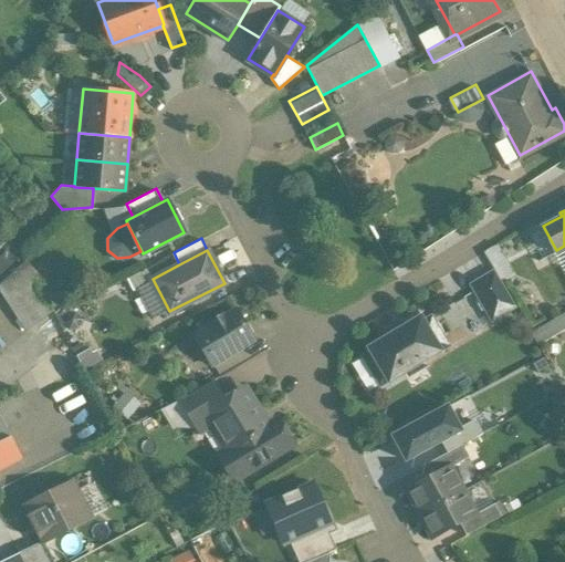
[(27,259),(0,282),(0,288),(12,309),(38,287),(38,288),(39,288),(46,281),(27,259)]
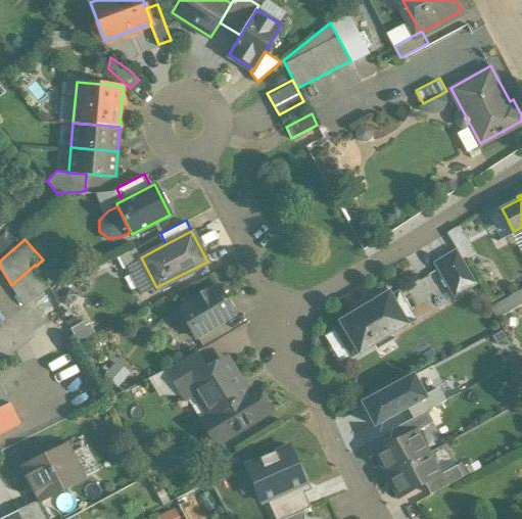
[(475,281),(458,249),(436,262),(455,293),(475,281)]
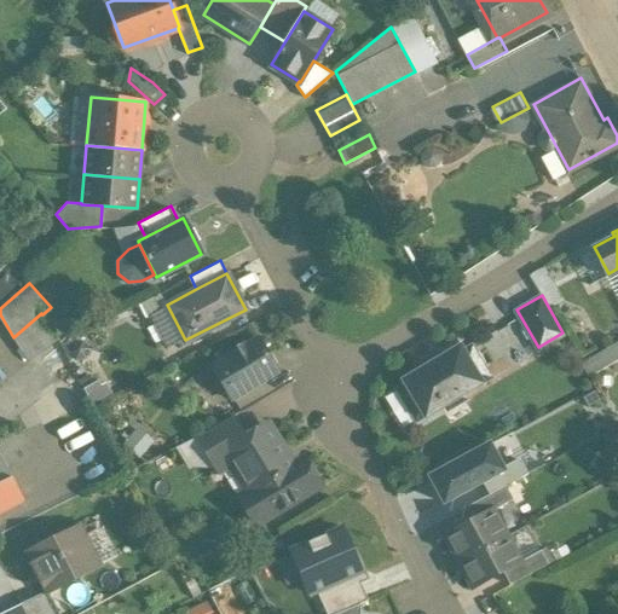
[(13,337),(7,343),(15,355),(23,352),(27,358),(58,339),(42,314),(41,314),(41,313),(13,337)]
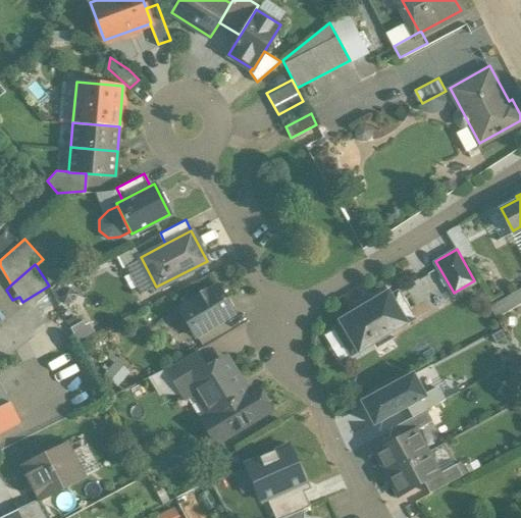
[(217,285),(207,291),(206,289),(193,297),(194,299),(178,308),(181,312),(179,318),(187,330),(194,331),(196,335),(235,312),(217,285)]
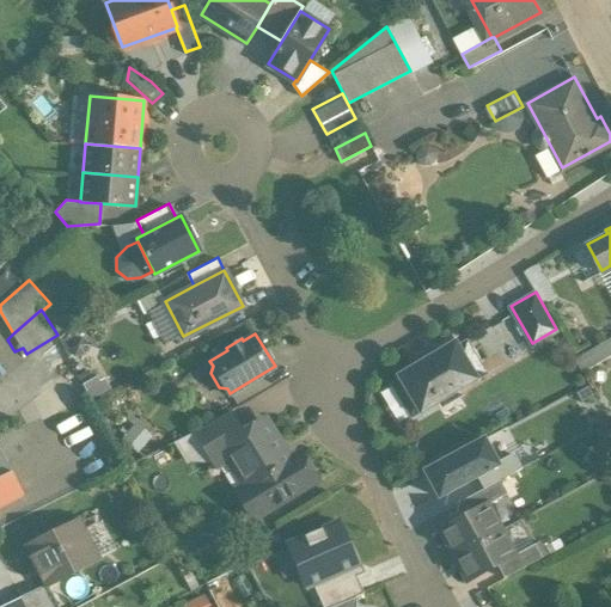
[(610,342),(609,339),(575,360),(582,372),(610,355),(610,342)]
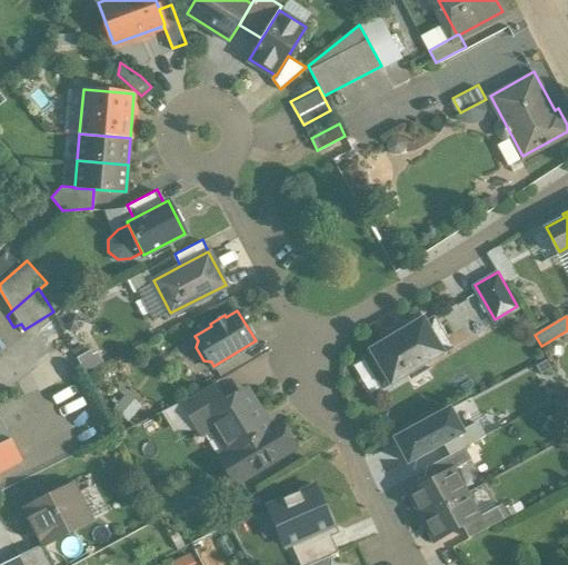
[(387,339),(370,349),(372,352),(390,383),(409,372),(411,375),(427,366),(425,362),(450,346),(435,320),(427,325),(422,317),(407,327),(387,339)]
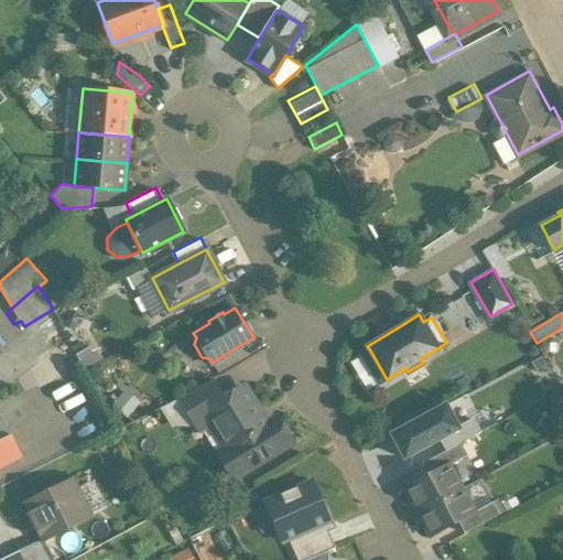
[(380,331),(383,336),(403,324),(400,320),(380,331)]
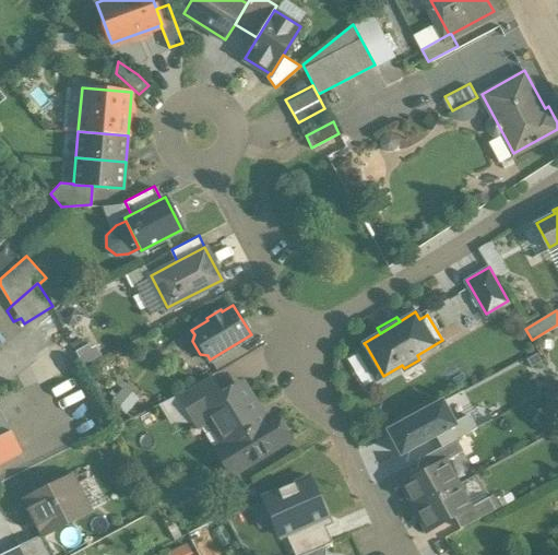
[(376,380),(383,376),(366,345),(358,351),(376,380)]
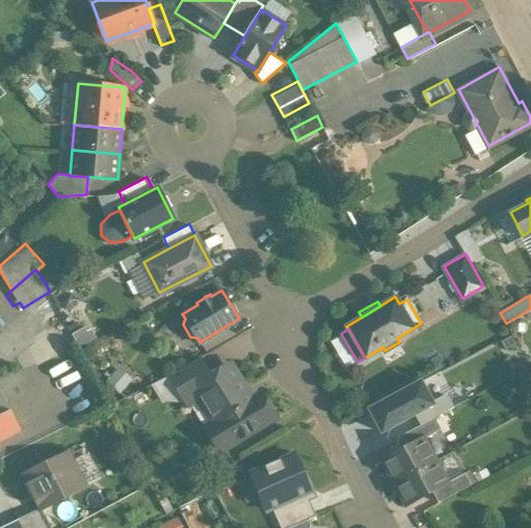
[(201,357),(178,370),(168,375),(184,401),(198,393),(195,387),(213,376),(201,357)]
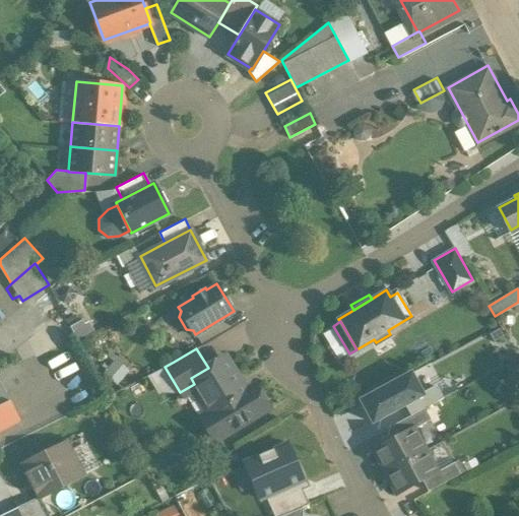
[(115,356),(103,369),(117,381),(128,368),(115,356)]
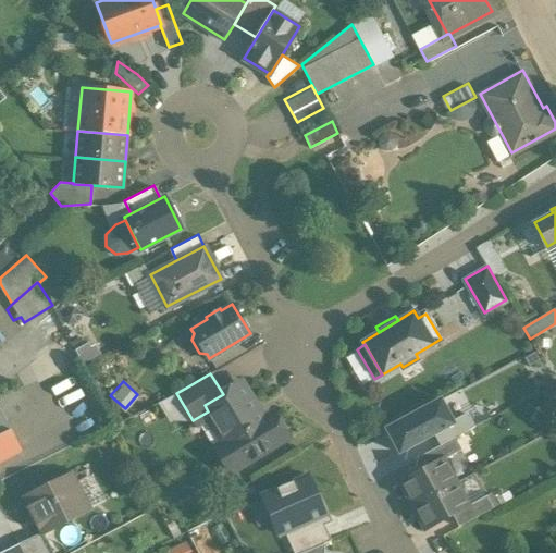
[(223,394),(205,405),(208,412),(226,441),(217,446),(232,470),(286,437),(272,413),(261,419),(239,383),(223,394)]
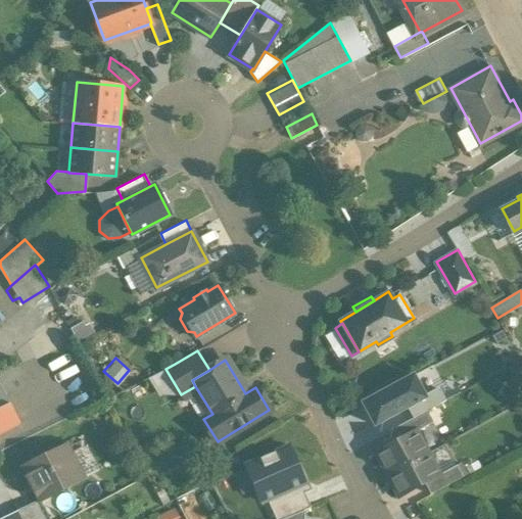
[(414,374),(363,402),(375,423),(408,406),(425,396),(425,395),(414,374)]
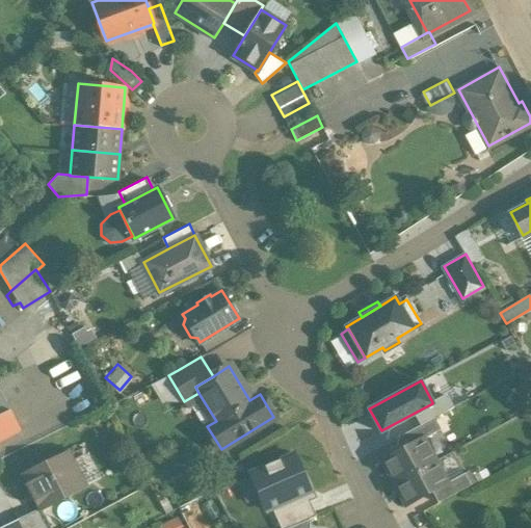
[(432,403),(415,413),(421,424),(434,417),(454,405),(447,394),(432,402),(432,403)]
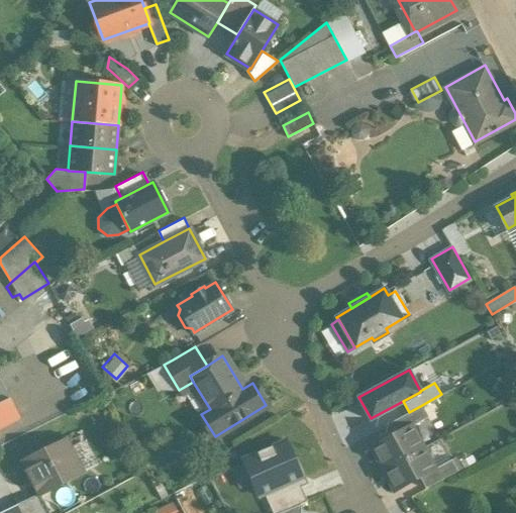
[(0,426),(19,417),(6,391),(0,394),(0,426)]
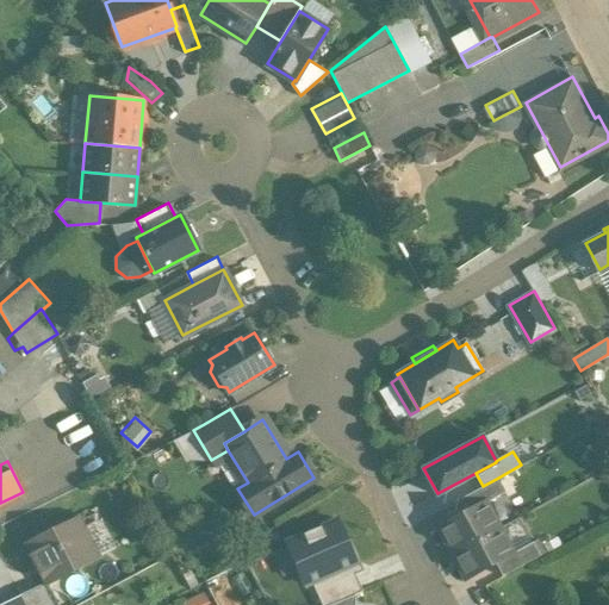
[(483,486),(460,498),(467,510),(485,500),(486,501),(505,491),(498,478),(483,486)]
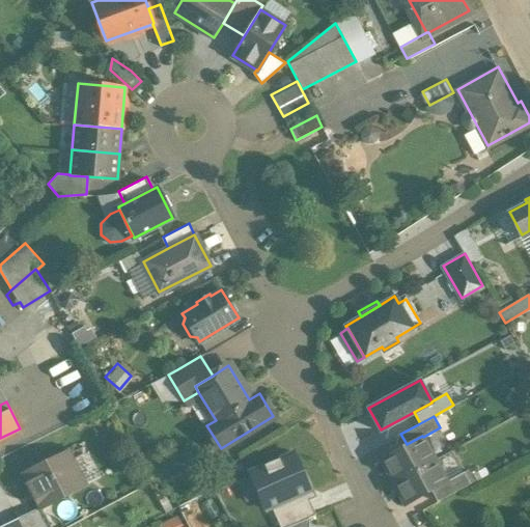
[(407,444),(381,459),(393,481),(435,459),(423,437),(422,436),(407,444)]
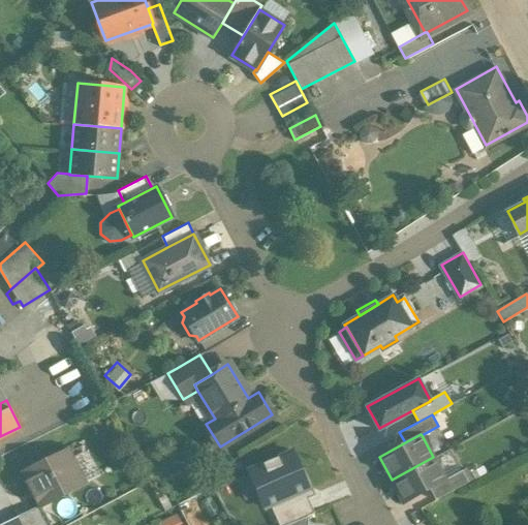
[(67,450),(22,472),(39,505),(84,483),(67,450)]
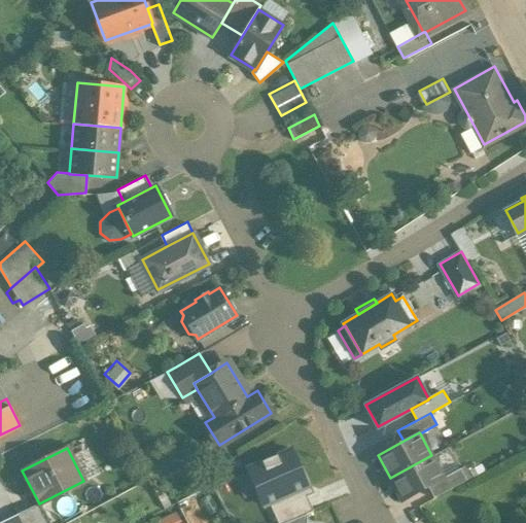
[(265,504),(269,502),(308,485),(297,461),(291,448),(248,466),(265,504)]
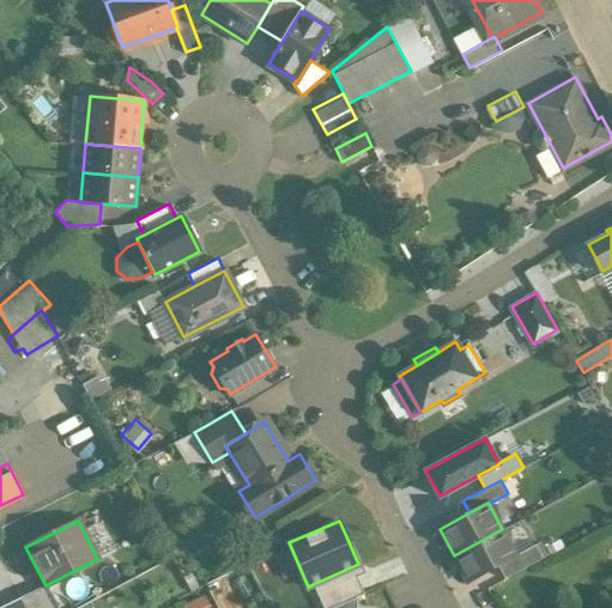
[(502,529),(454,555),(468,581),(498,565),(516,555),(516,554),(502,529)]
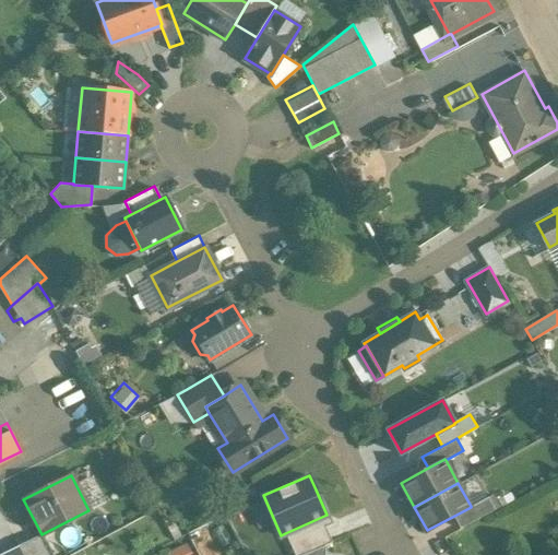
[(285,533),(295,554),(300,554),(324,544),(333,541),(327,524),(333,522),(319,488),(316,489),(327,515),(285,533)]
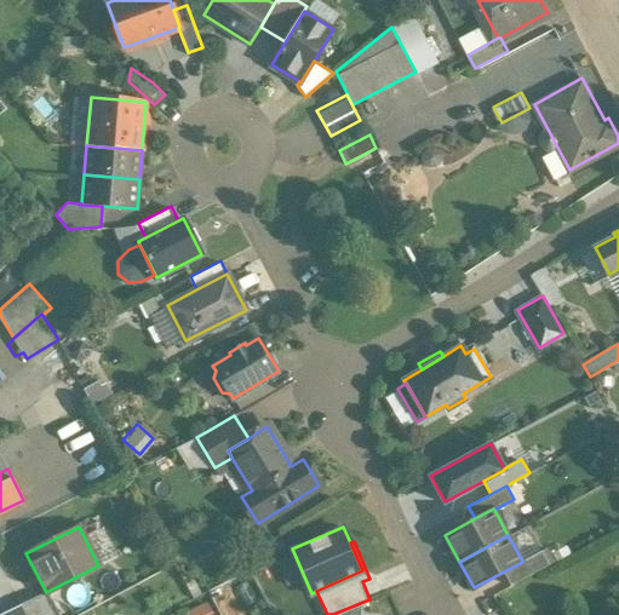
[(522,562),(504,572),(510,585),(549,564),(542,550),(522,561),(522,562)]
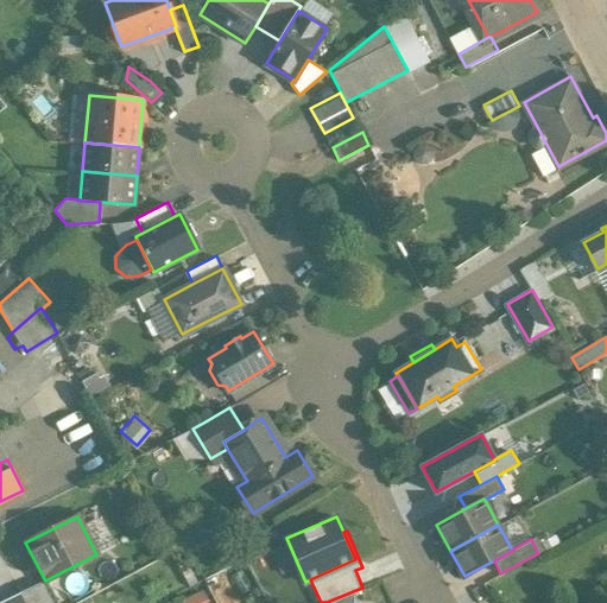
[(56,602),(45,582),(20,594),(25,602),(56,602)]
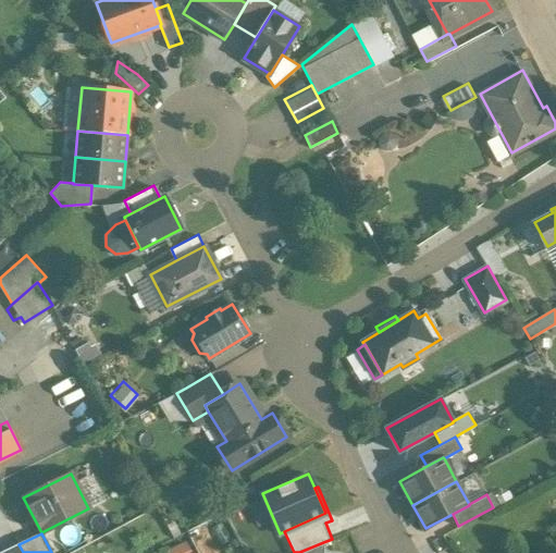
[(323,552),(323,542),(299,552),(323,552)]
